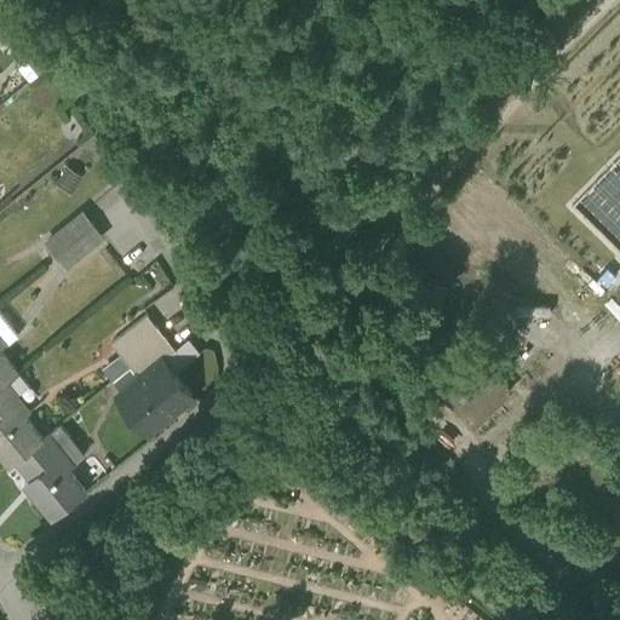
[(84,212),(47,240),(57,252),(93,224),(84,212)]
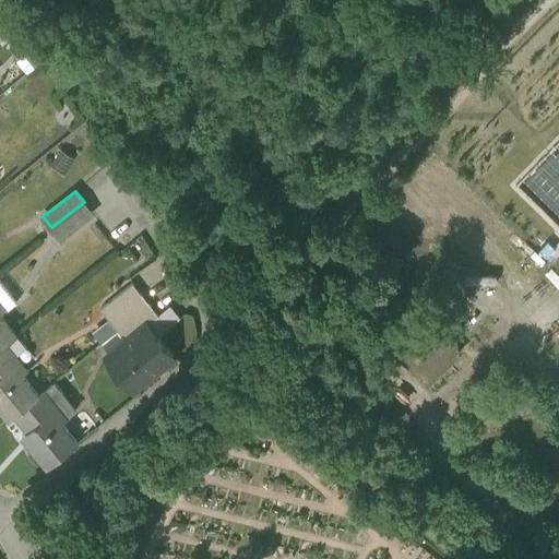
[(84,202),(51,227),(60,238),(92,212),(84,202)]
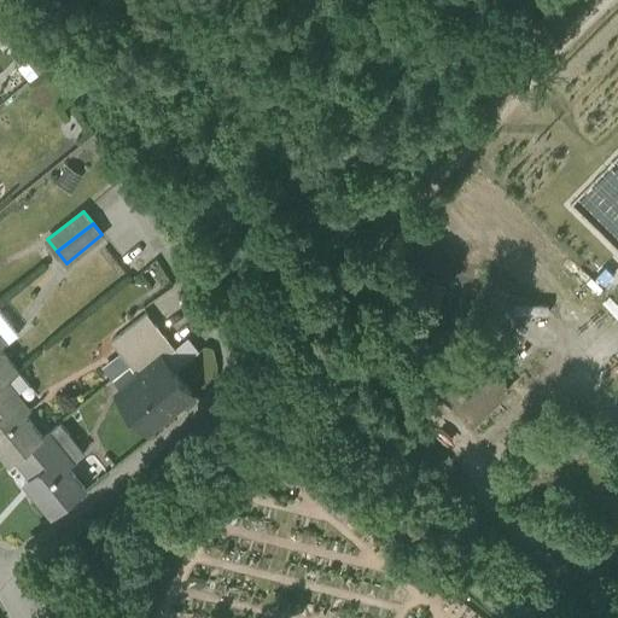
[(147,313),(111,342),(122,355),(157,326),(147,313)]
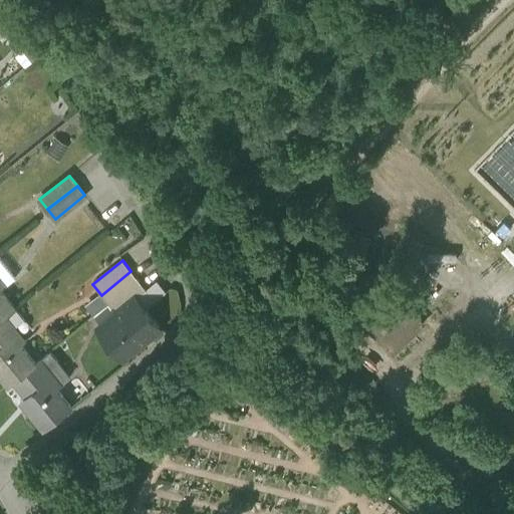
[(131,271),(101,295),(108,304),(139,280),(131,271)]
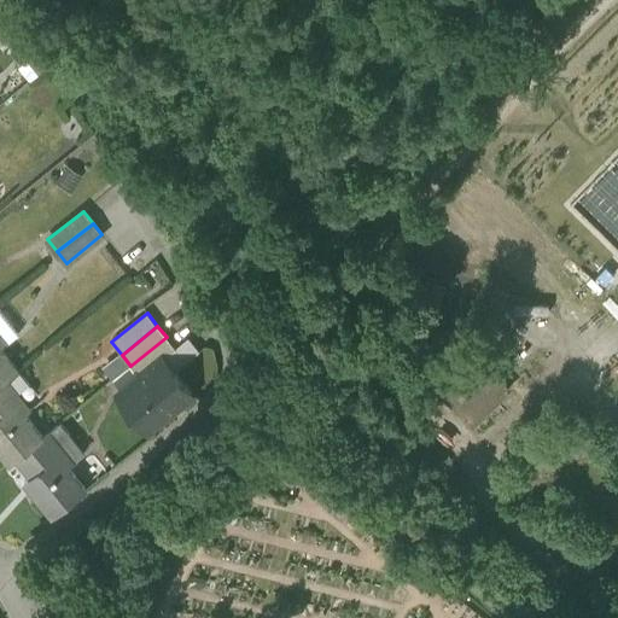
[(455,332),(452,330),(447,327),(442,326),(436,326),(431,326),(426,327),(420,331),(417,333),(414,337),(412,340),(409,345),(408,349),(408,351),(407,356),(408,360),(408,363),(409,366),(410,368),(412,371),(414,374),(418,377),(420,379),(423,380),(427,383),(436,384),(436,390),(473,426),(508,390),(472,354),(466,354),(465,347),(464,343),(461,339),(459,336),(455,332)]
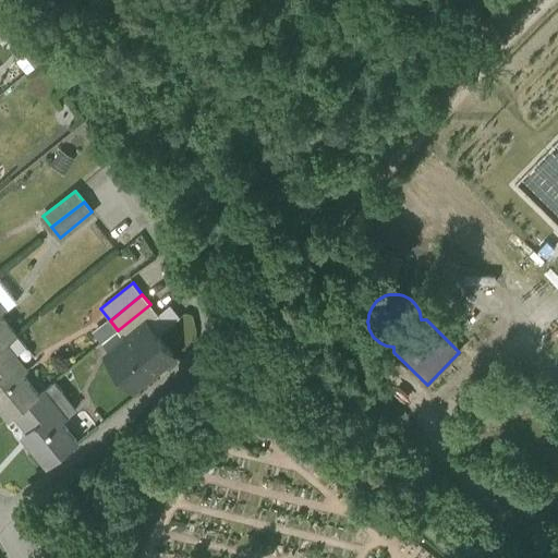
[(0,313),(5,308),(0,301),(0,347),(7,341),(16,334),(0,313)]
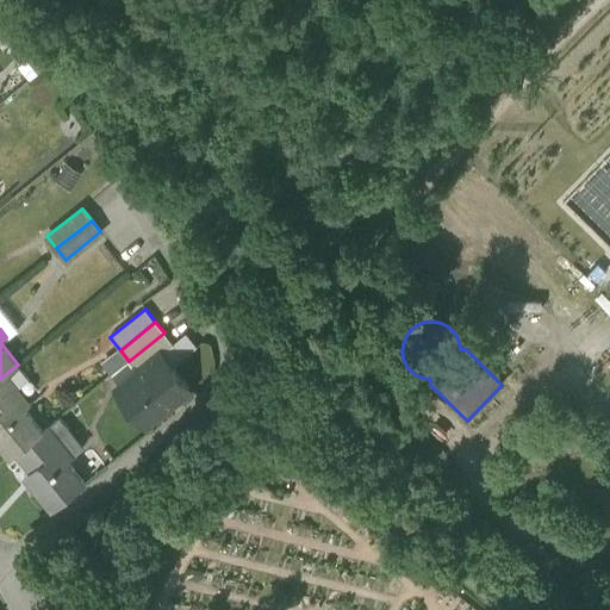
[(165,332),(129,361),(138,373),(161,354),(173,344),(165,332)]
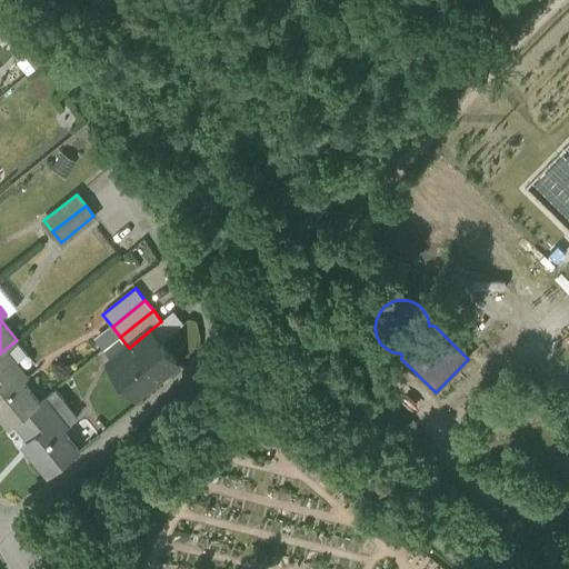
[(129,348),(109,363),(135,396),(177,362),(150,330),(129,348)]
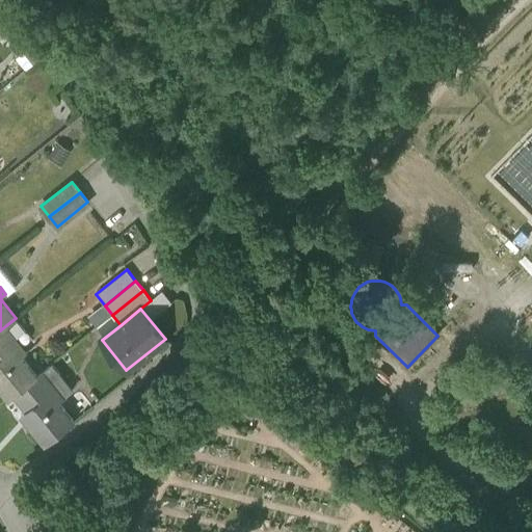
[(0,330),(0,388),(8,399),(14,394),(37,375),(22,355),(27,351),(6,325),(0,330)]
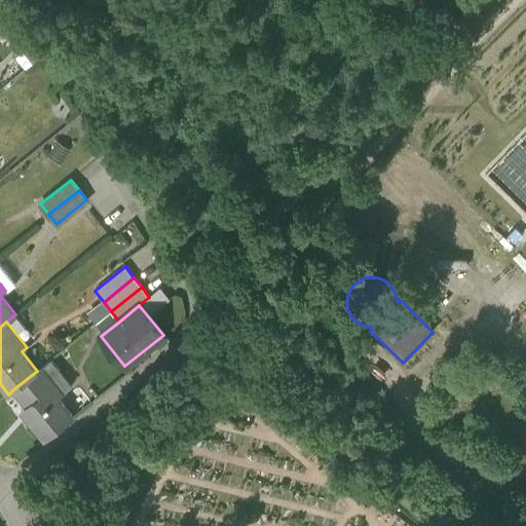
[(37,371),(13,389),(27,405),(21,410),(44,439),(73,415),(58,397),(64,392),(51,377),(60,370),(51,360),(42,367),(37,371)]
